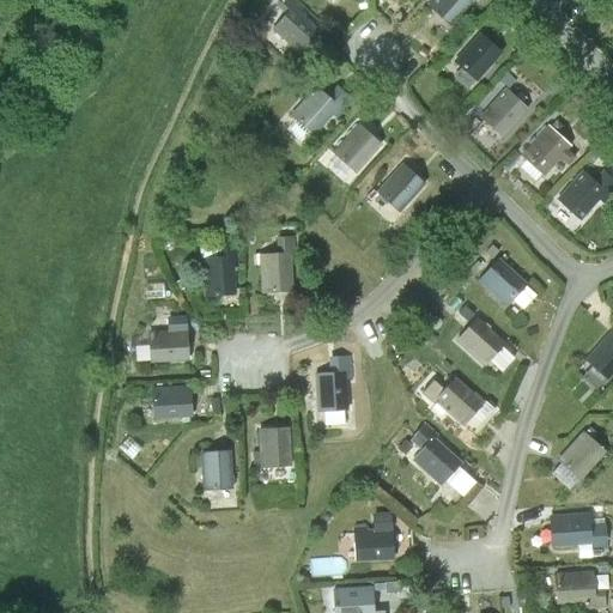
[(285,13),(273,29),(302,54),(321,30),(298,13),(303,10),(292,0),(281,0),(277,5),(285,13)]
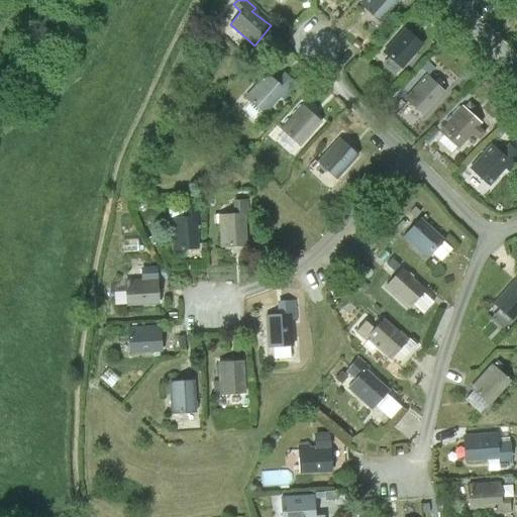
[(366,0),(362,5),(381,21),(400,0),(366,0)]
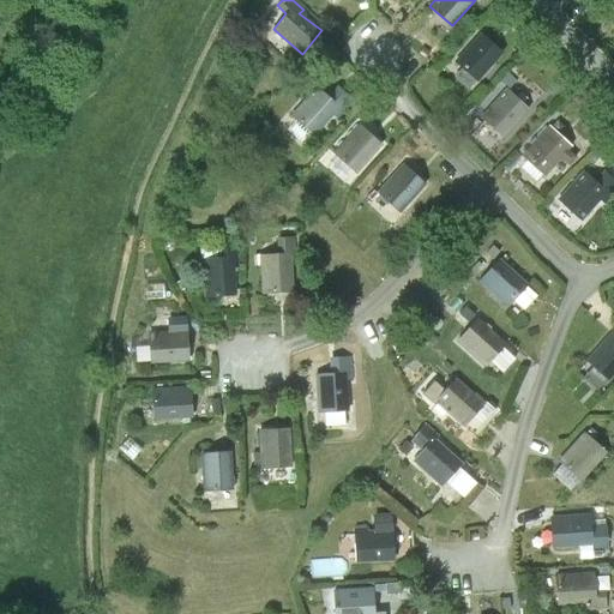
[(504,54),(482,34),(456,62),(479,82),(504,54)]
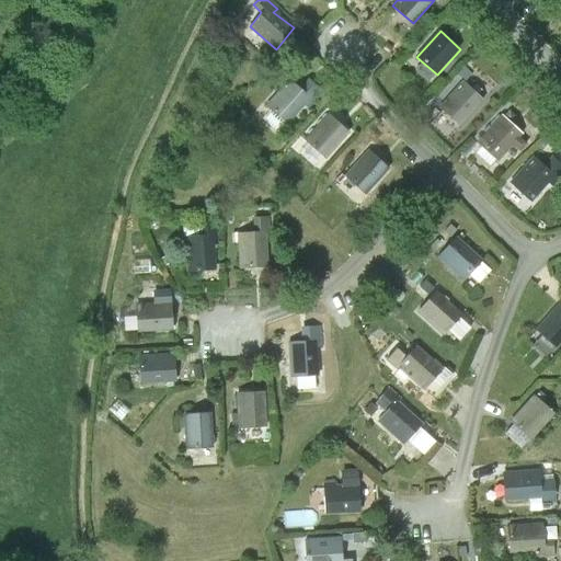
[(311,99),(290,79),(266,104),(287,124),(311,99)]
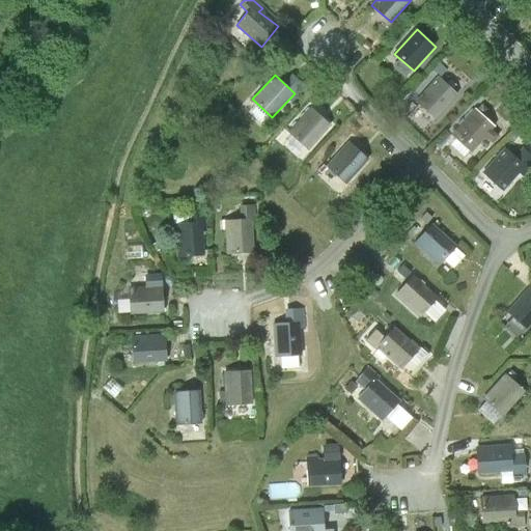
[(440,75),(415,102),(436,120),(460,95),(440,75)]
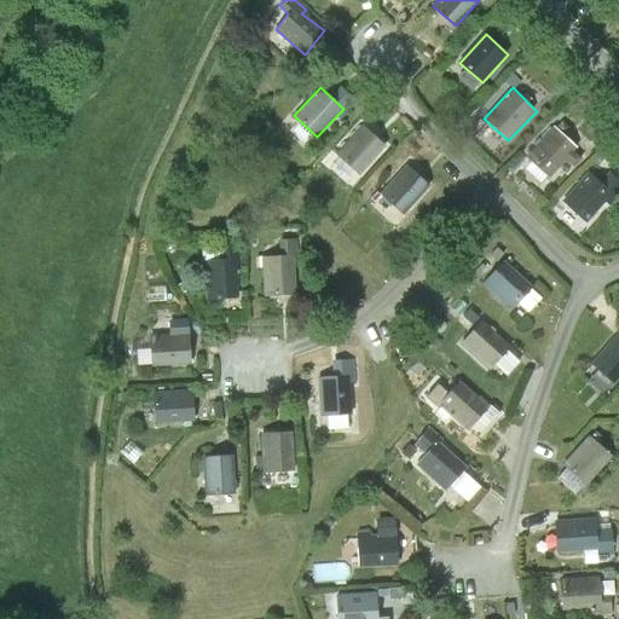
[(363,125),(337,155),(362,175),(387,145),(363,125)]
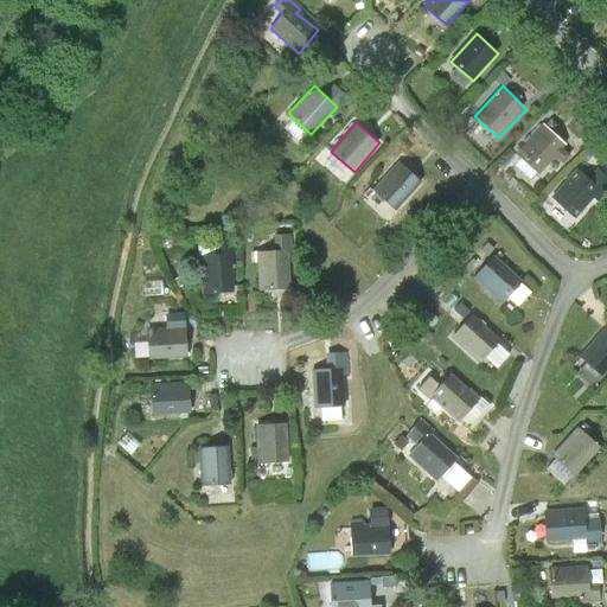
[(544,125),(517,155),(540,176),(567,146),(544,125)]
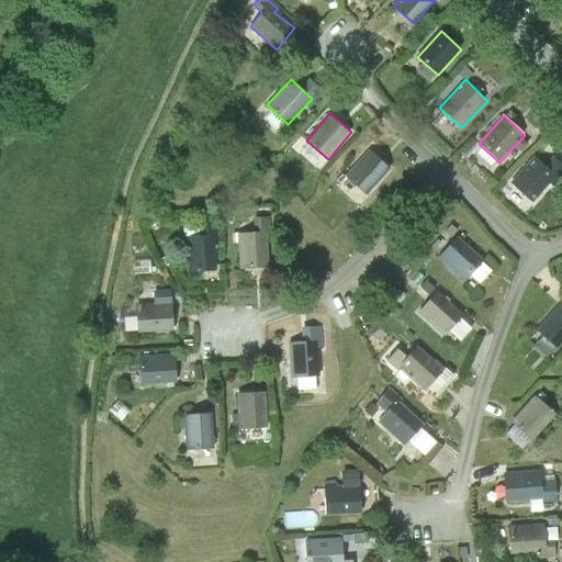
[(368,152),(346,177),(368,195),(390,170),(368,152)]
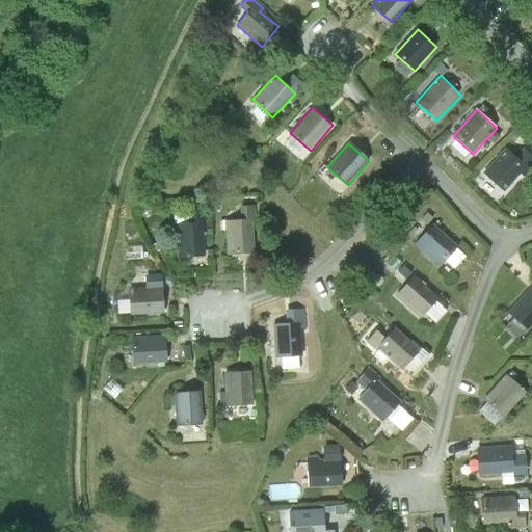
[(507,149),(485,175),(505,191),(520,175),(525,179),(531,169),(531,154),(526,149),(517,157),(507,149)]
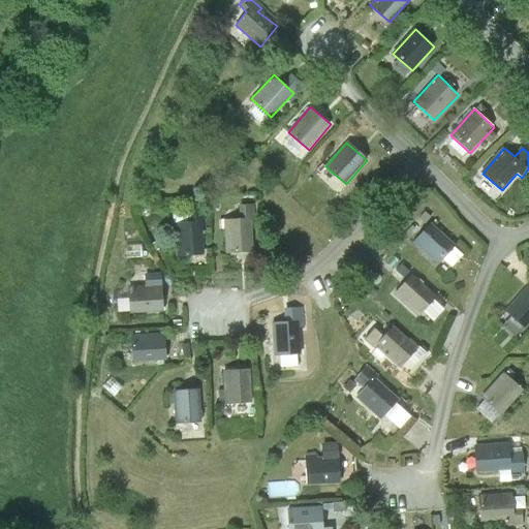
[(255,219),(254,205),(239,206),(240,218),(223,219),(225,255),(253,253),(251,220),(255,219)]
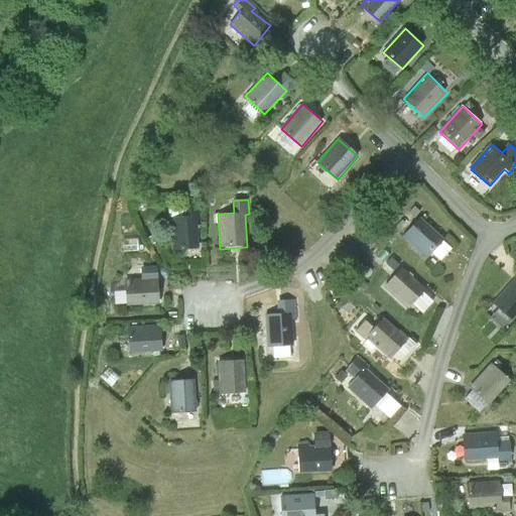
[(201,226),(200,203),(182,204),(182,216),(170,217),(171,250),(200,249),(198,226),(201,226)]
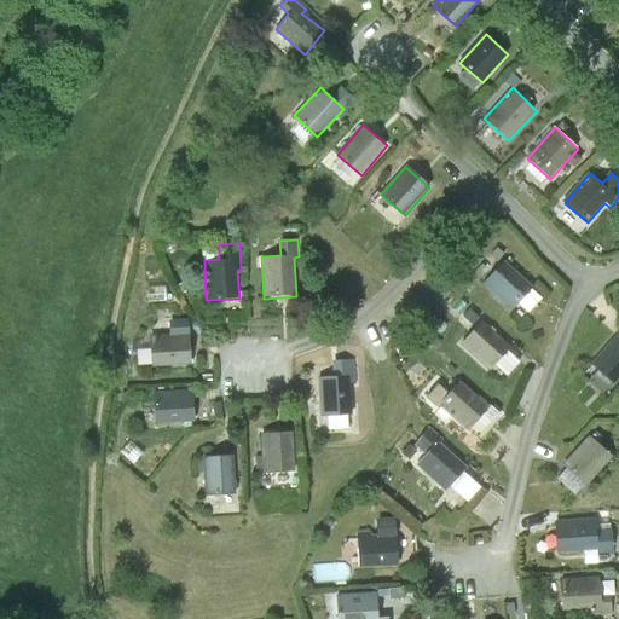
[(533,287),(505,260),(482,285),(510,311),(533,287)]
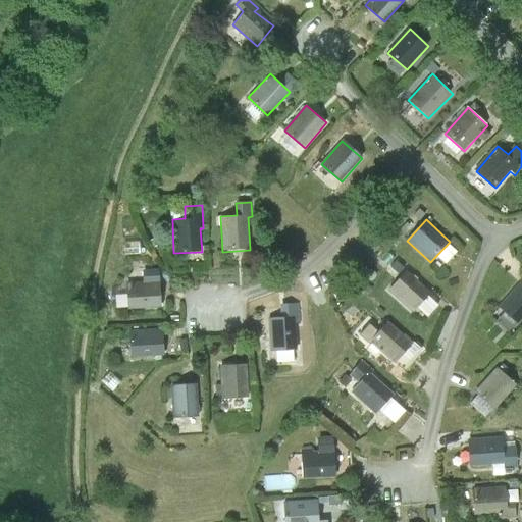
[(432,295),(409,271),(389,291),(413,314),(432,295)]
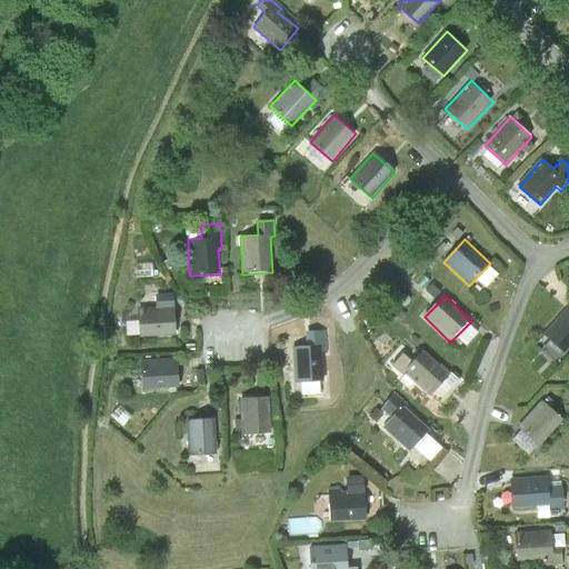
[(176,336),(173,297),(161,298),(161,309),(138,310),(140,338),(176,336)]
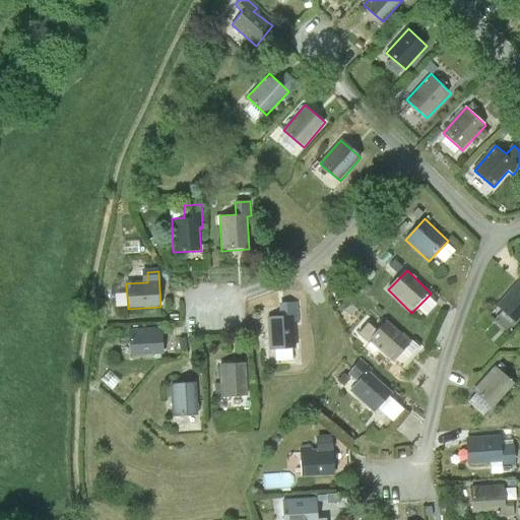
[(519,282),(498,306),(516,324),(519,320),(519,282)]
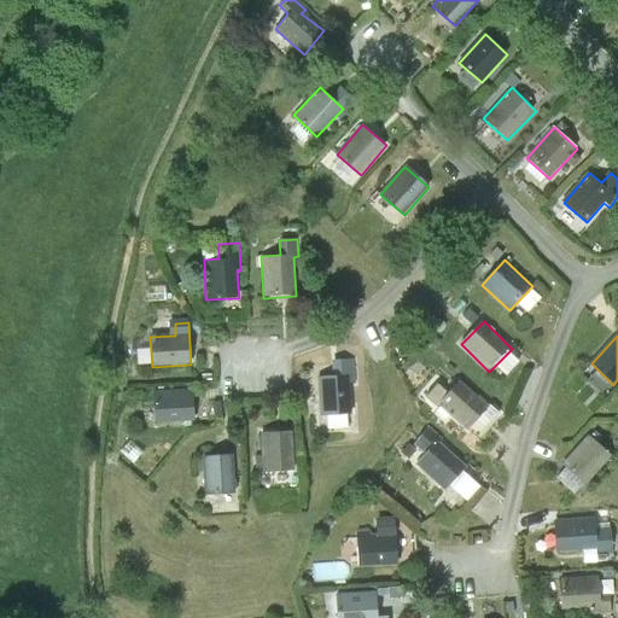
[(332,377),(319,377),(320,417),(351,414),(350,385),(355,385),(354,360),(332,361),(332,377)]
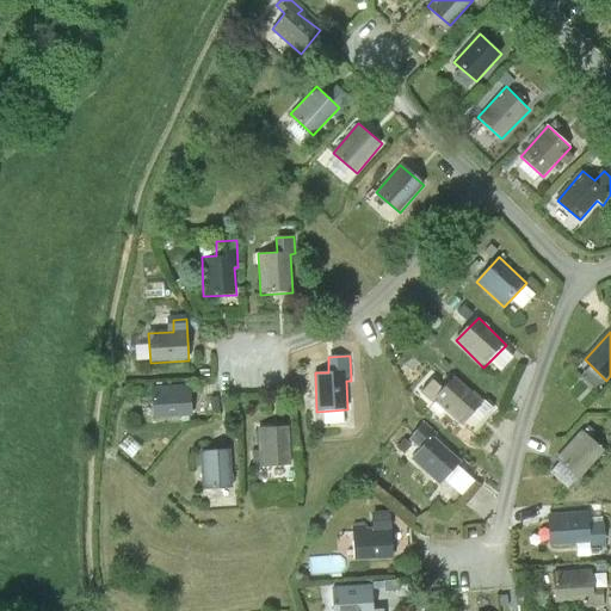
[(483,403),(456,377),(433,401),(460,426),(483,403)]
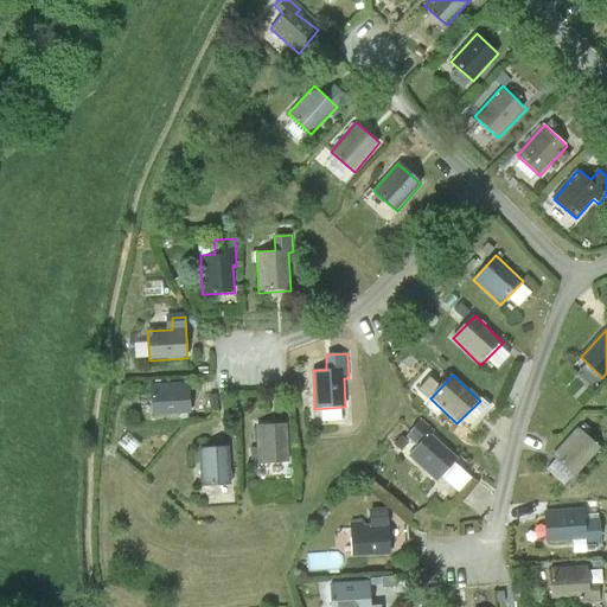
[(191,384),(151,387),(152,417),(192,415),(191,384)]
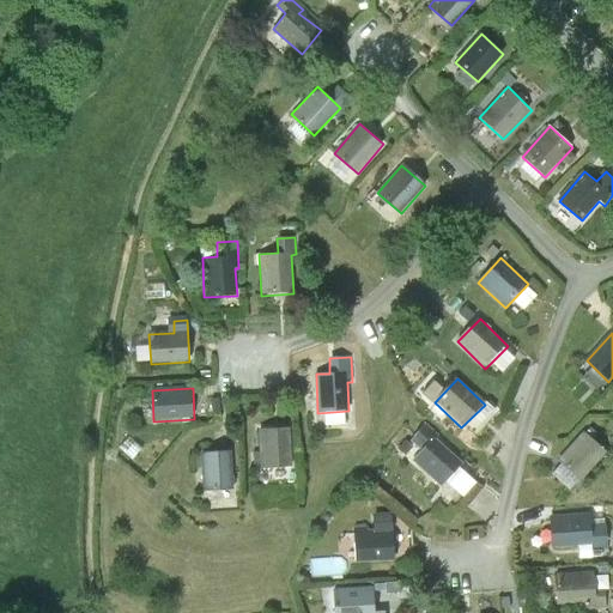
[(437,437),(425,425),(414,437),(428,448),(414,462),(442,489),(463,466),(435,439),(437,437)]
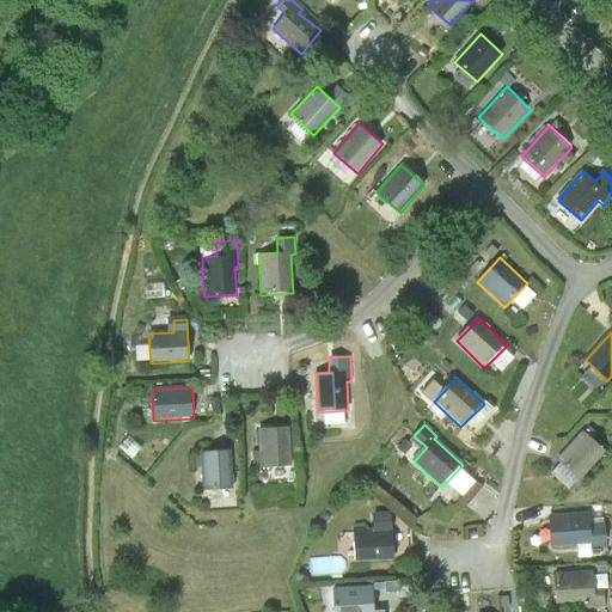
[(289,428),(257,430),(259,469),(292,467),(289,428)]
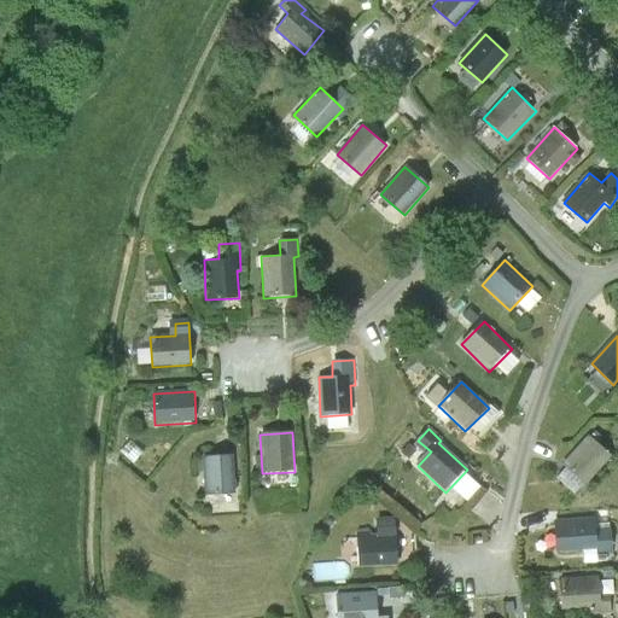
[(592,437),(564,467),(588,487),(614,459),(592,437)]
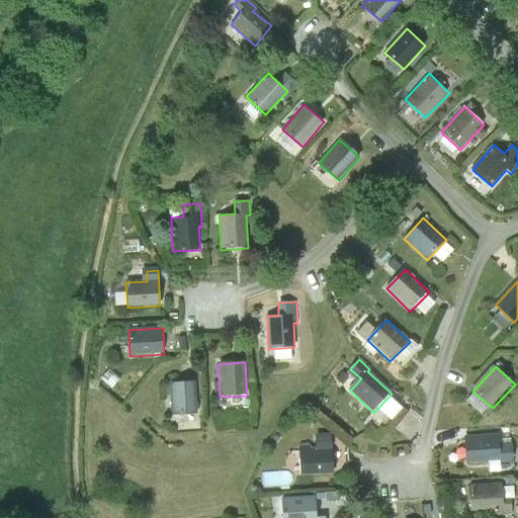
[(196,414),(194,380),(169,382),(171,416),(196,414)]
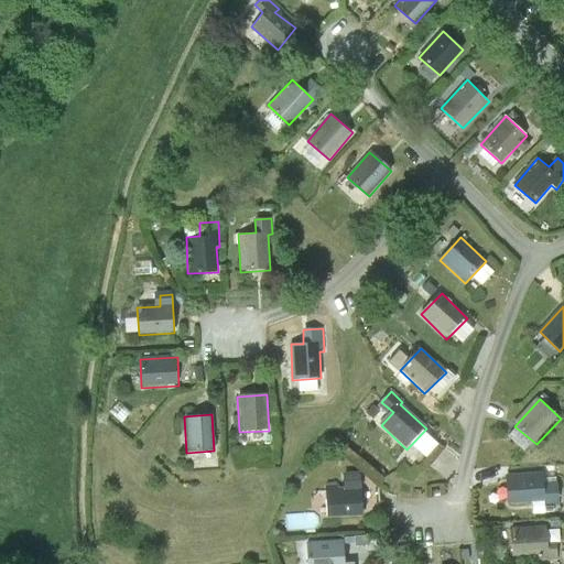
[(415,444),(433,457),(445,442),(429,429),(415,444)]
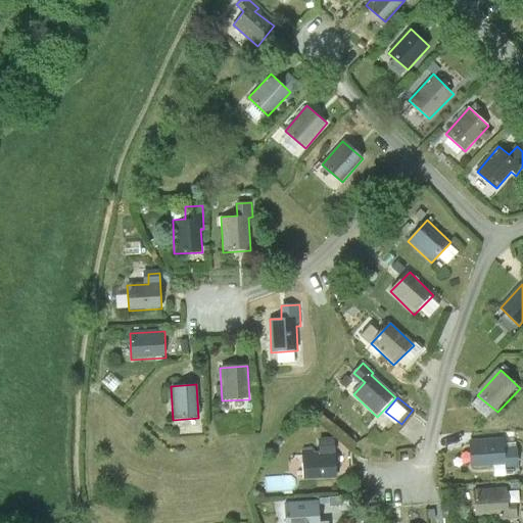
[(303,453),(304,482),(336,481),(334,440),(319,440),(320,452),(303,453)]
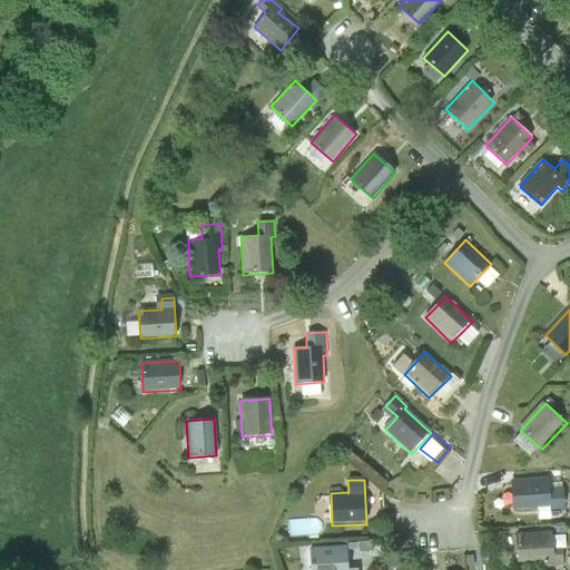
[(551,480),(516,481),(518,510),(542,509),(542,517),(552,516),(551,480)]
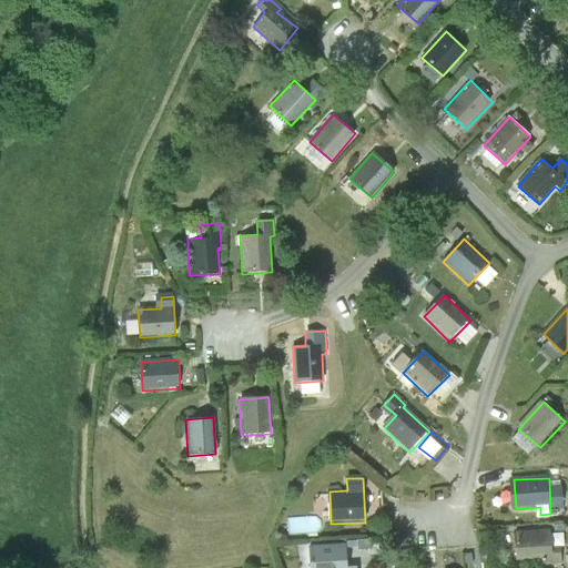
[(551,531),(516,536),(519,564),(544,560),(544,567),(554,567),(564,567),(561,549),(554,550),(551,531)]
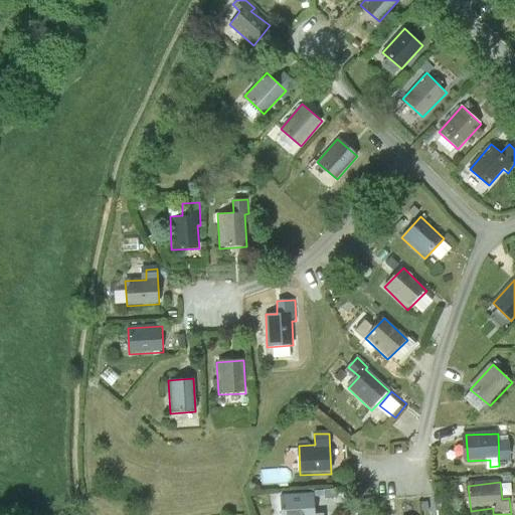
[(314,514),(314,496),(281,498),(281,514),(314,514)]
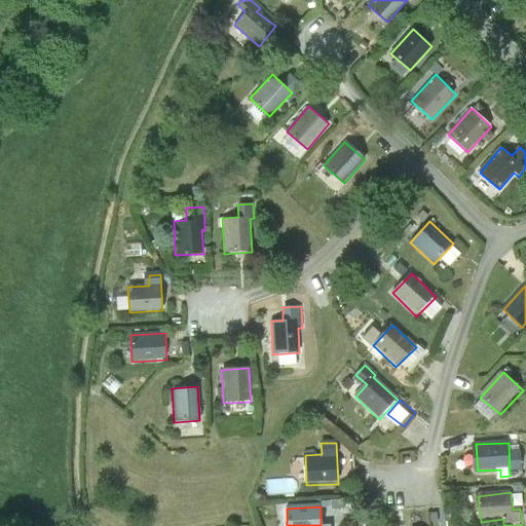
All buildings are outlined.
